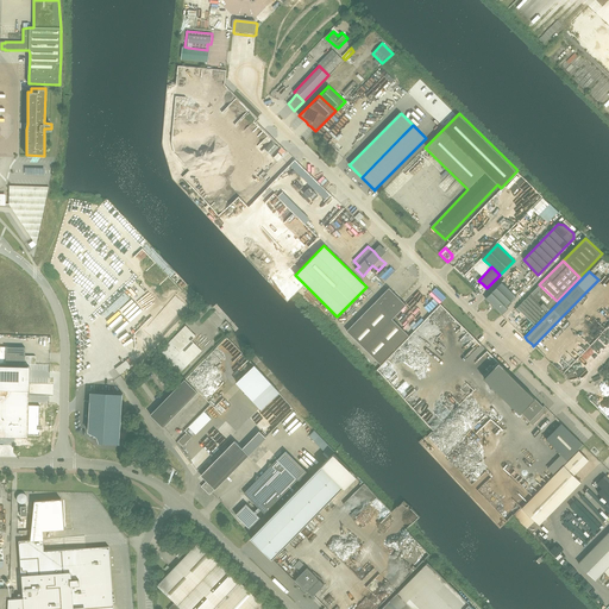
[(491,305),(494,307),(502,314),(508,308),(507,306),(516,296),(502,282),(485,299),(491,305)]
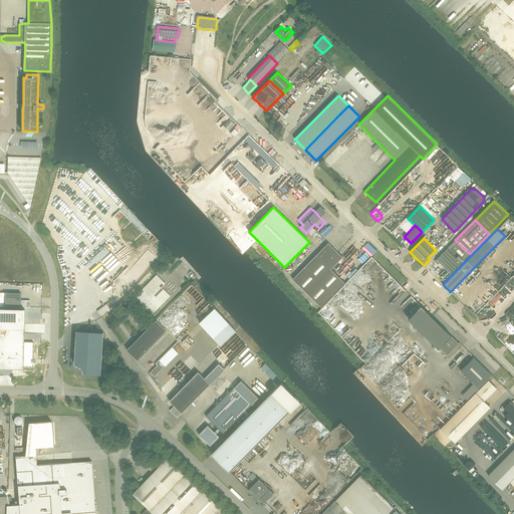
[(455,240),(435,261),(449,274),(450,274),(470,254),(455,240)]
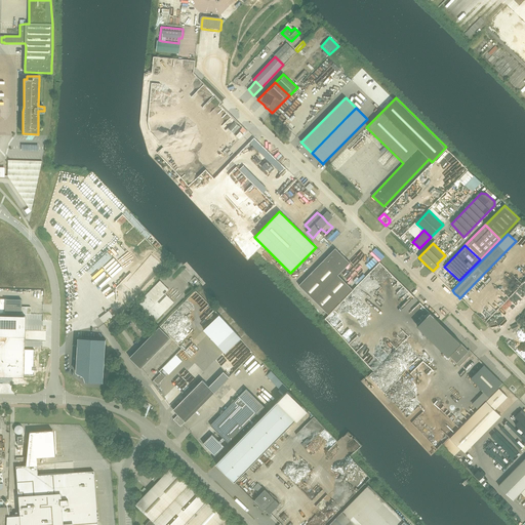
[(338,275),(350,263),(335,248),(298,285),(328,315),(353,289),(338,275)]
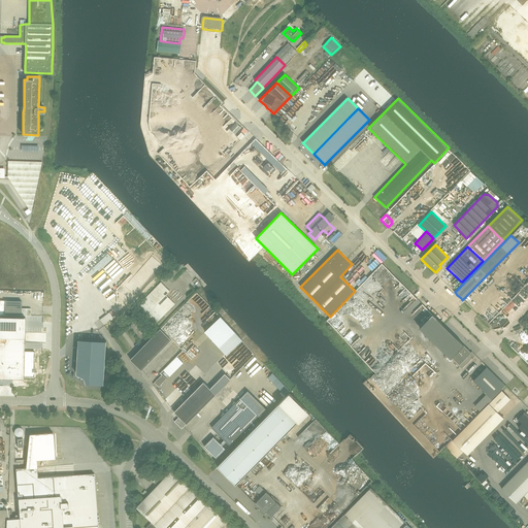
[(170,291),(161,283),(161,282),(137,306),(155,324),(175,304),(166,295),(170,291)]
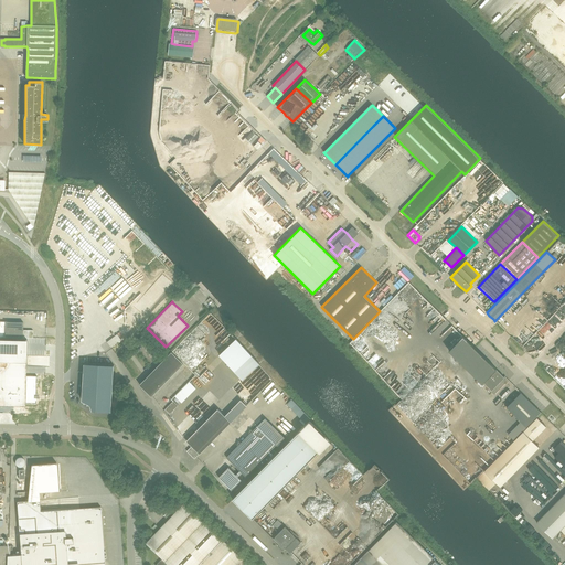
[(0,337),(32,338),(33,330),(23,330),(23,322),(0,321),(0,337)]
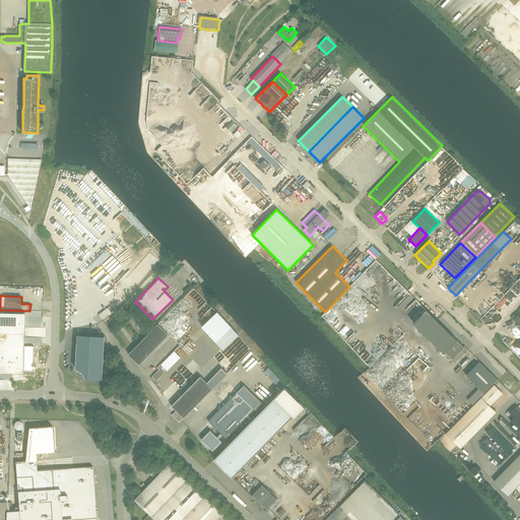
[(102,319),(112,312),(108,307),(99,315),(102,319)]
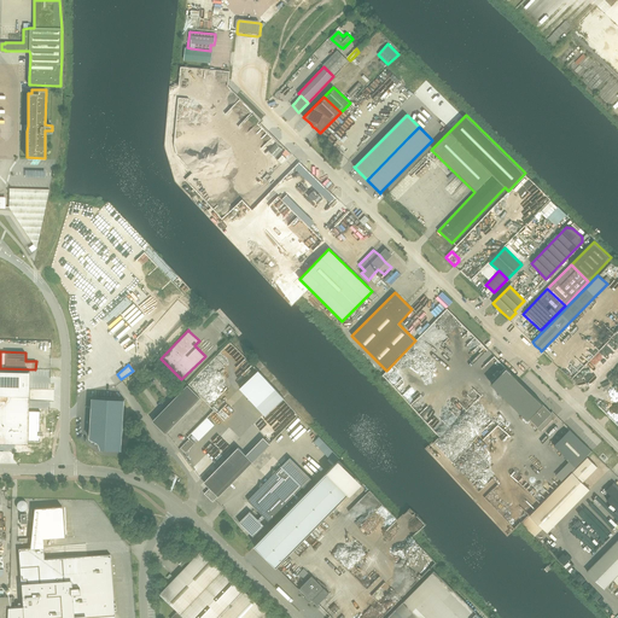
[(0,369),(0,443),(28,444),(28,441),(40,441),(40,410),(28,410),(29,395),(29,372),(0,369)]
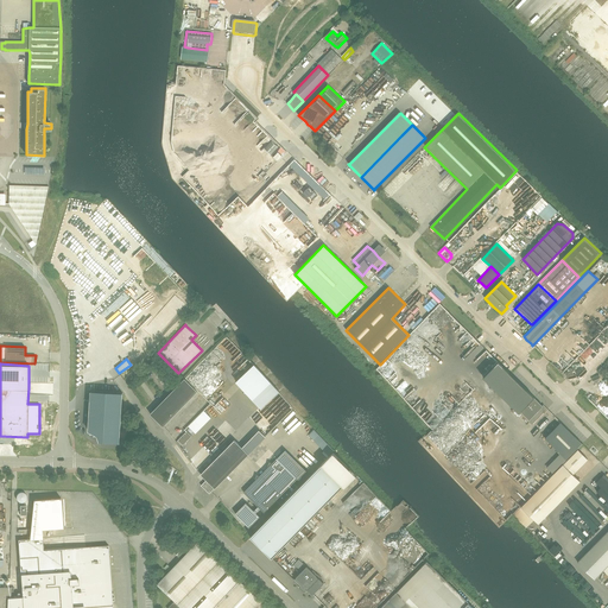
[(197,391),(184,378),(150,413),(163,426),(197,391)]
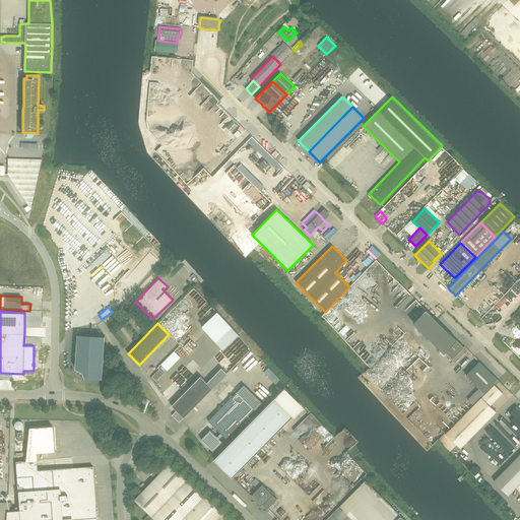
[(76,364),(76,369),(83,372),(85,377),(88,378),(103,379),(105,336),(78,334),(76,364)]
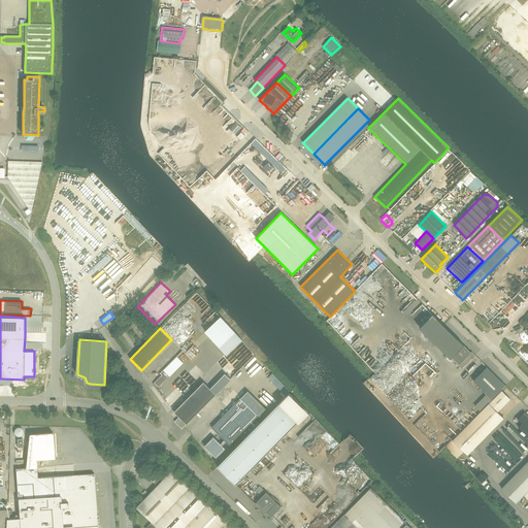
[(452,357),(460,364),(471,353),(466,348),(463,344),(452,357)]
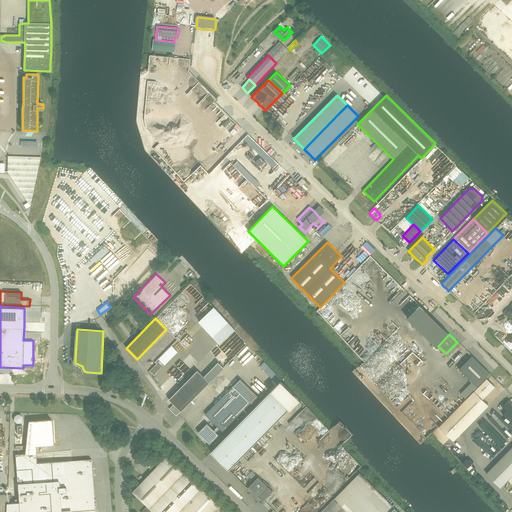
[(490,374),(472,356),(459,369),(477,387),(490,374)]
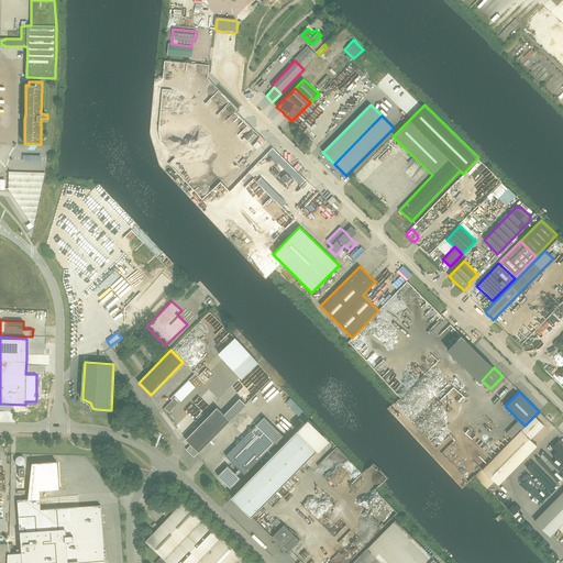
[(165,408),(169,412),(177,404),(173,399),(165,408)]
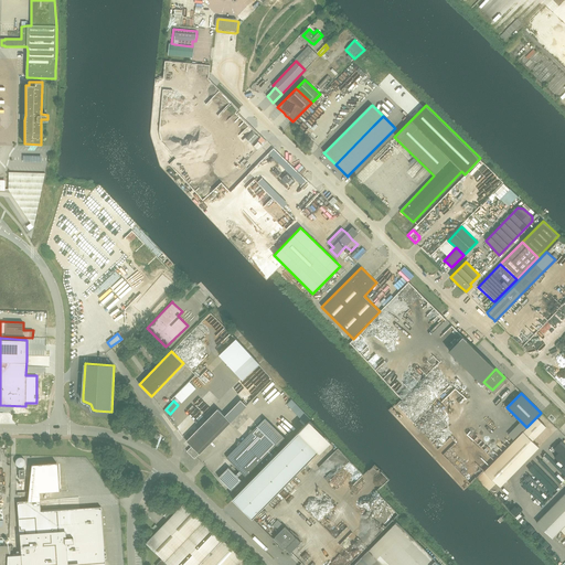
[(194,458),(196,457),(200,454),(232,422),(219,408),(187,440),(192,446),(187,450),(194,458)]
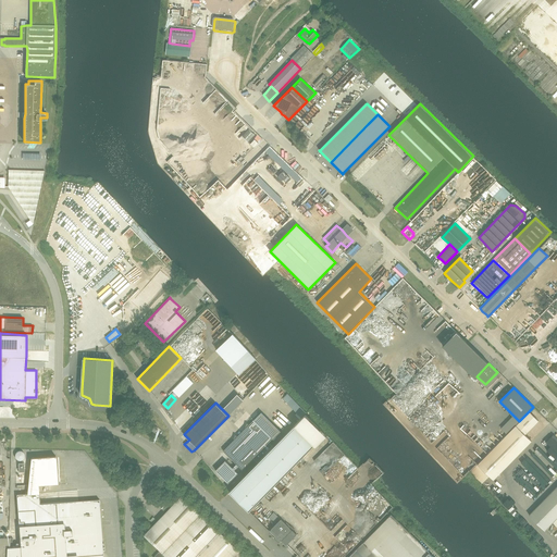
[(269,443),(281,431),(261,412),(249,424),(246,423),(246,428),(237,436),(235,435),(234,438),(235,440),(223,450),(236,463),(233,468),(225,460),(215,470),(229,483),(238,473),(235,469),(238,466),(243,470),(254,458),(258,462),(273,446),(269,443)]
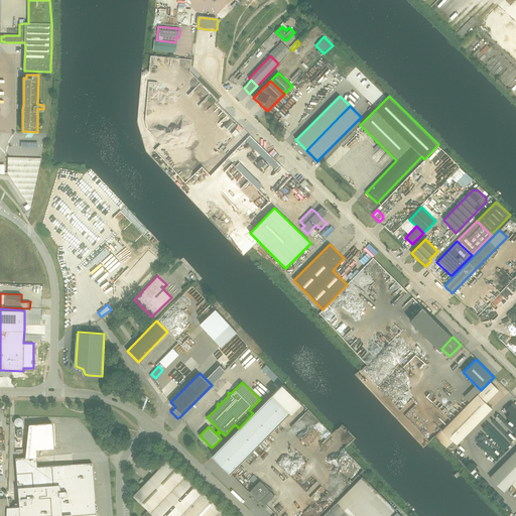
[(446,448),(454,441),(457,444),(492,408),(486,403),(499,390),(490,382),(442,430),(435,437),(446,448)]
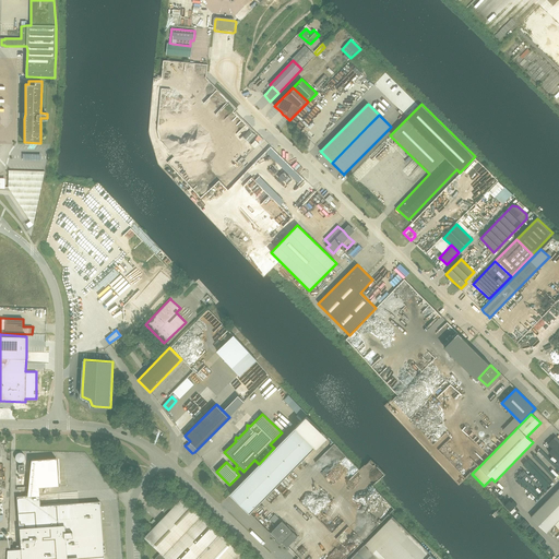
[(261,501),(314,447),(295,427),(274,448),(259,464),(230,494),(250,512),(261,501)]
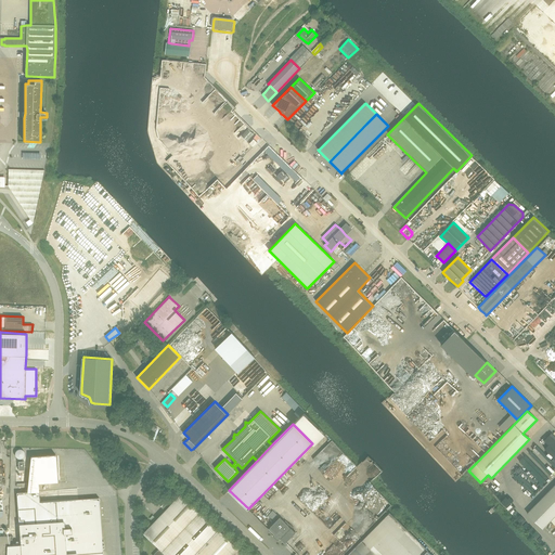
[(0,554),(102,554),(99,498),(39,502),(39,491),(38,482),(57,481),(55,454),(30,456),(27,492),(16,492),(21,544),(10,545),(10,541),(10,540),(12,540),(12,536),(10,536),(0,534),(0,554)]
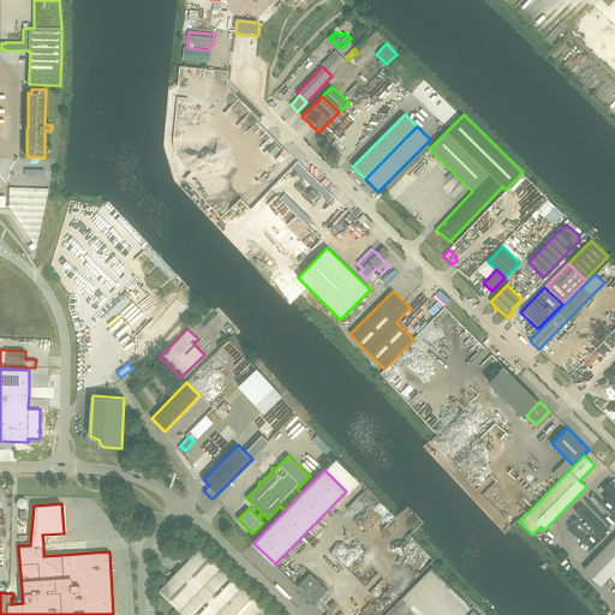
[(614,580),(614,537),(584,569),(602,586),(610,577),(614,580)]
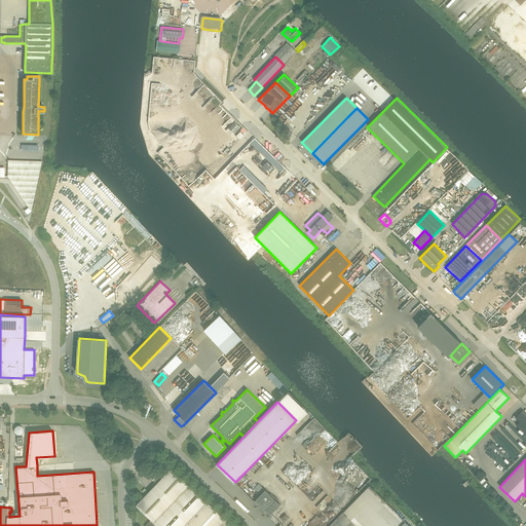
[(218,525),(225,519),(172,467),(136,505),(151,520),(144,525),(218,525)]
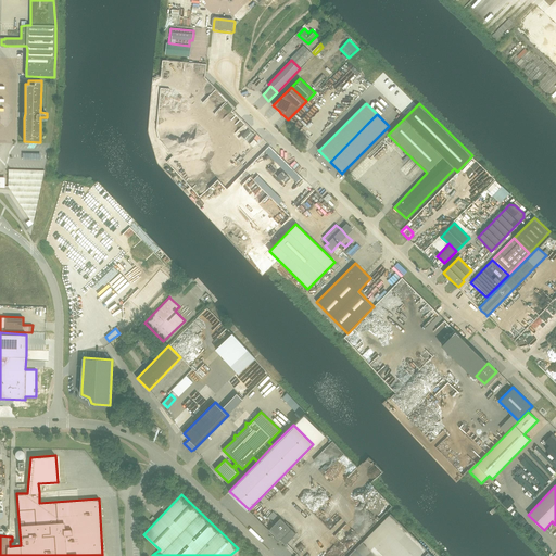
[(273,512),(268,516),(274,521),(278,516),(273,512)]
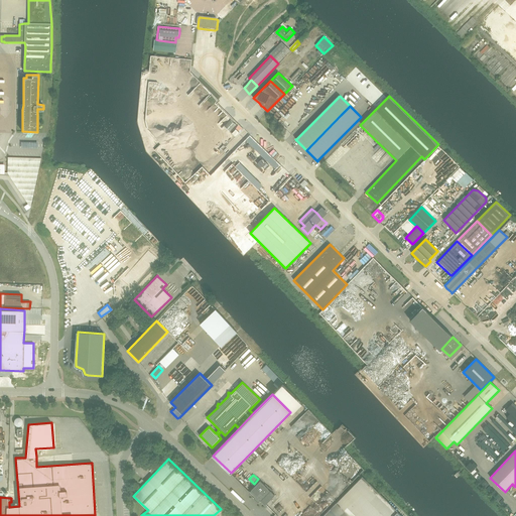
[(401,515),(397,511),(362,477),(323,515),(401,515)]
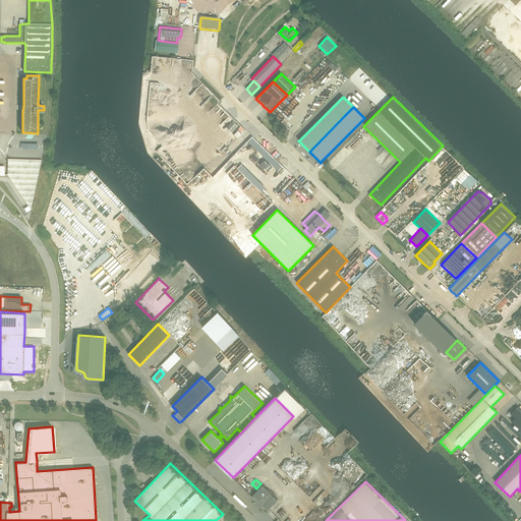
[(263,505),(268,510),(278,500),(274,496),(275,495),(273,491),(272,491),(269,488),(268,489),(263,484),(253,495),(254,495),(252,496),(251,497),(257,502),(262,506),(263,505)]
